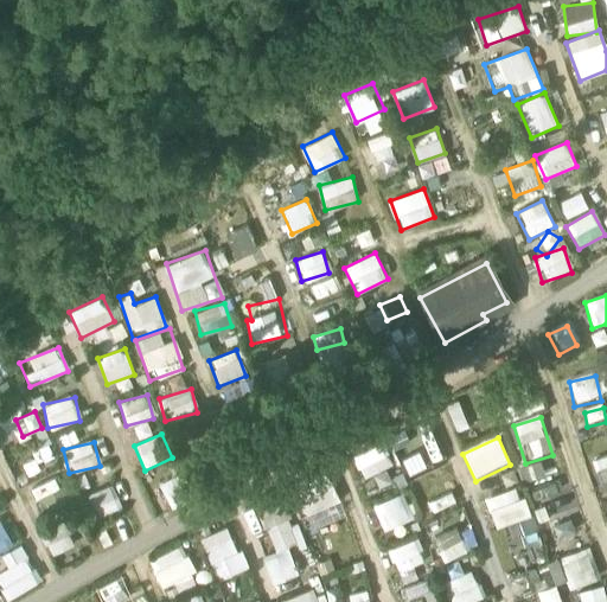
[(352,458),(362,481),(394,469),(384,446),(352,458)]
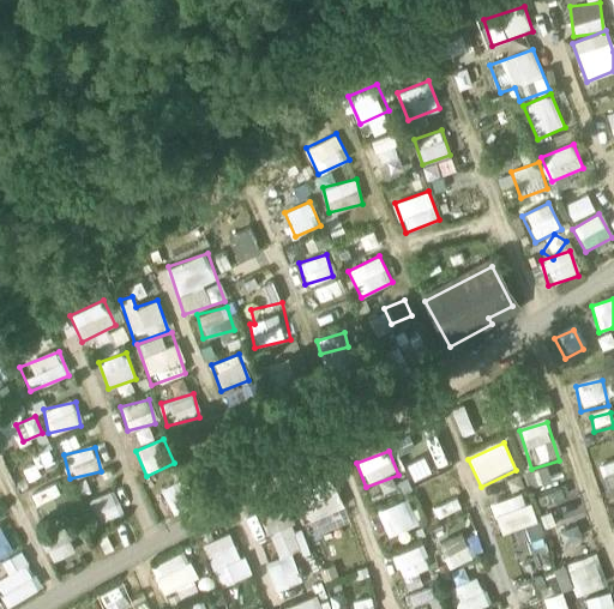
[(560,494),(553,469),(529,476),(535,501),(560,494)]
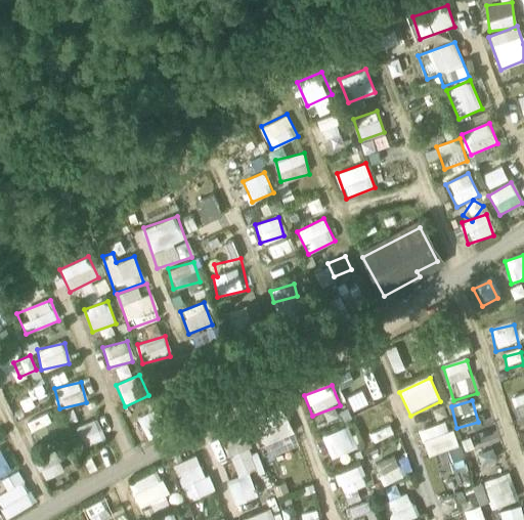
[(337,409),(322,413),(325,427),(340,423),(337,409)]
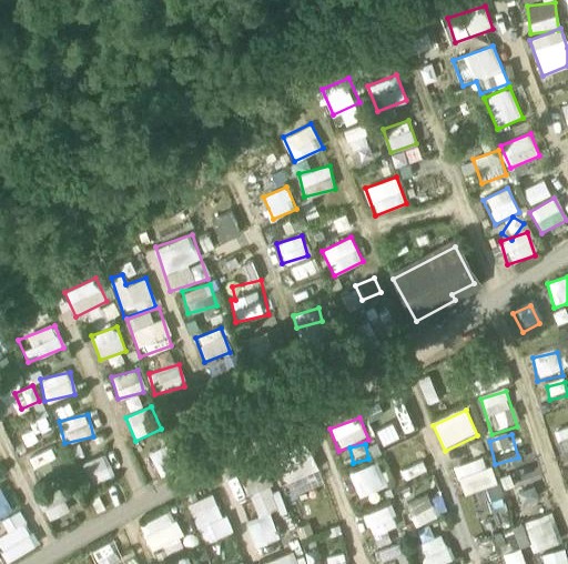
[(169,446),(149,455),(160,479),(180,470),(169,446)]
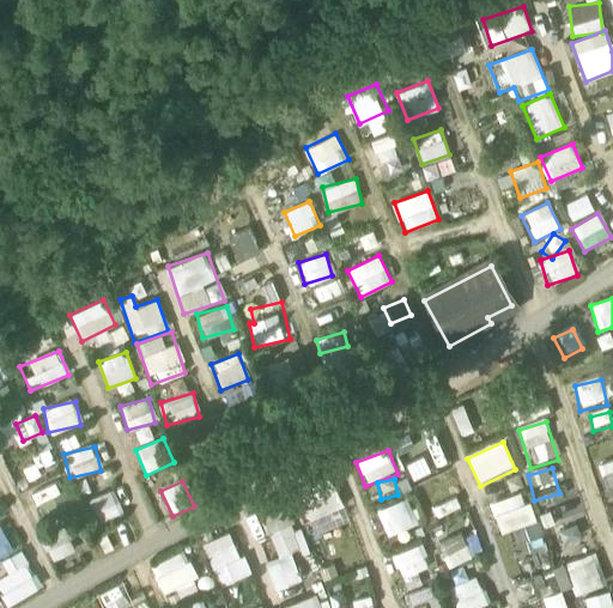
[(335,490),(299,500),(305,521),(341,510),(335,490)]
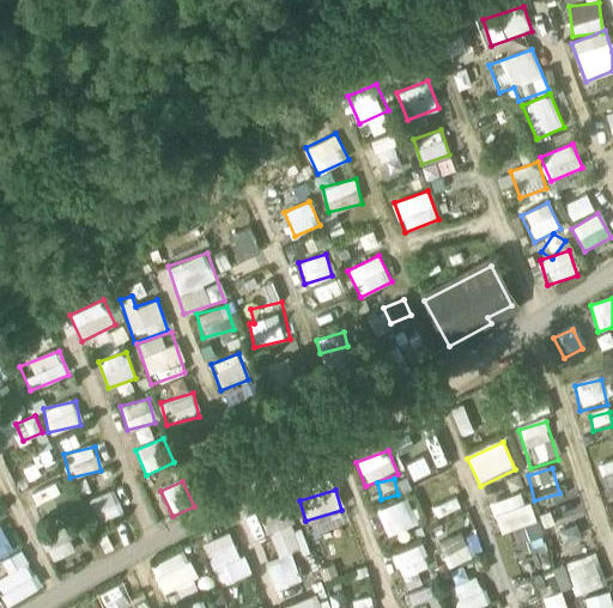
[(111,491),(87,503),(101,526),(123,514),(111,491)]
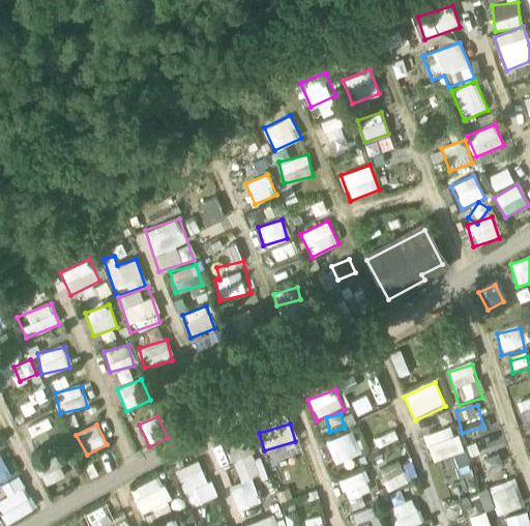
[(438,478),(467,472),(457,430),(428,436),(438,478)]
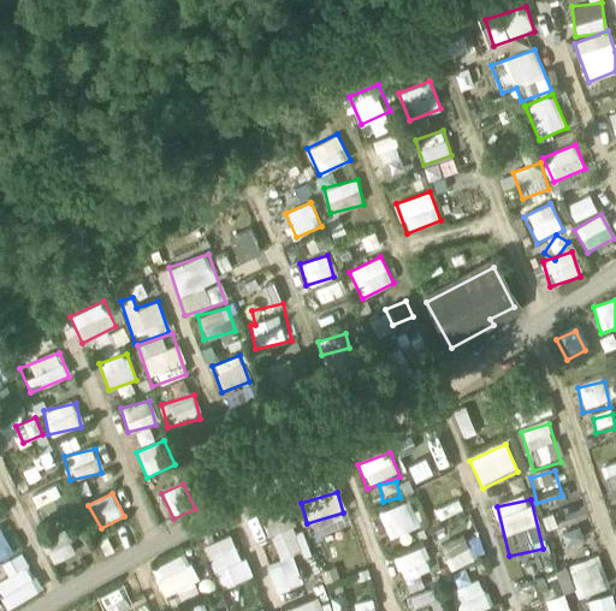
[(289,504),(260,514),(276,565),(267,568),(277,597),(303,588),(294,559),(304,556),(289,504)]
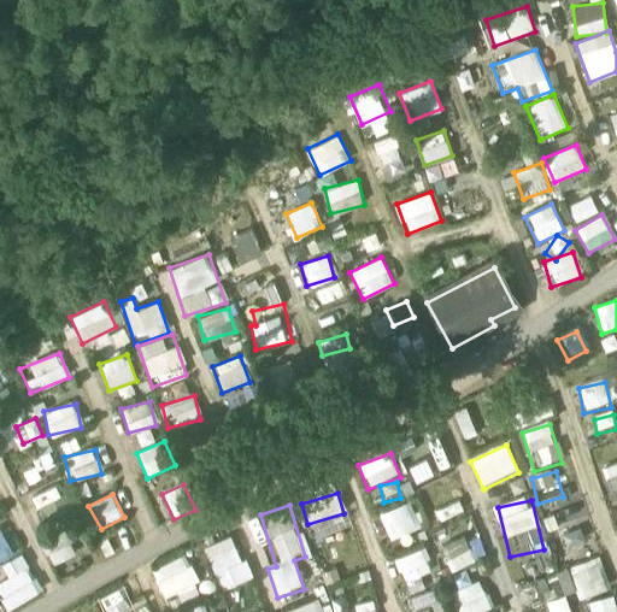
[(389,543),(421,530),(409,505),(378,518),(389,543)]
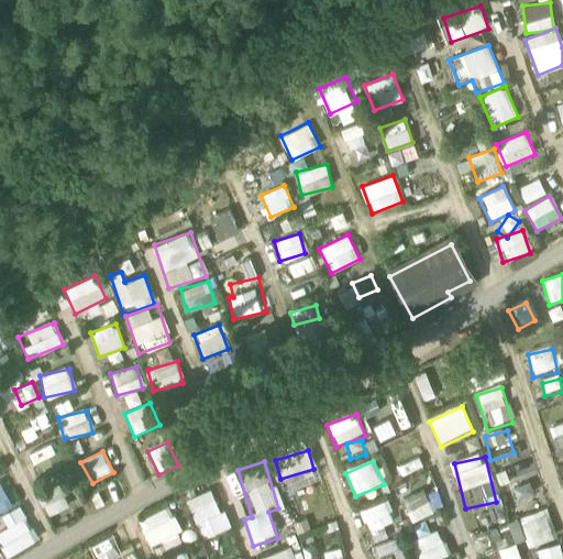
[(0,483),(0,513),(13,506),(0,483)]
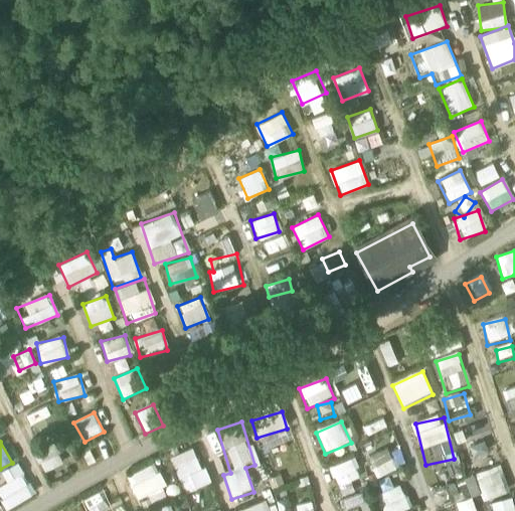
[(33,453),(42,474),(65,464),(55,443),(33,453)]
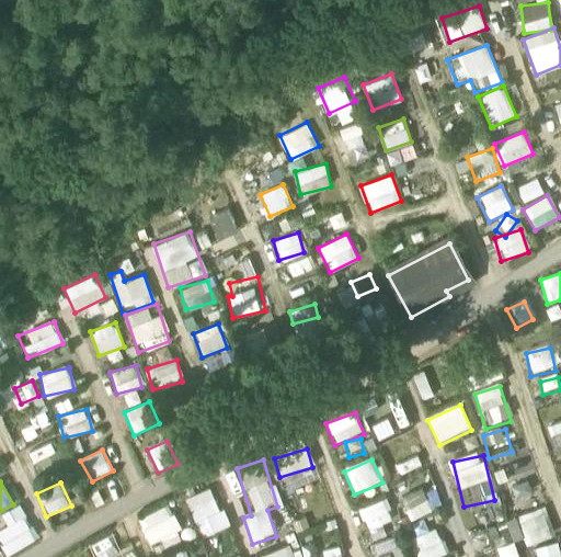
[(185,499),(201,540),(213,535),(206,518),(219,512),(210,490),(185,499)]
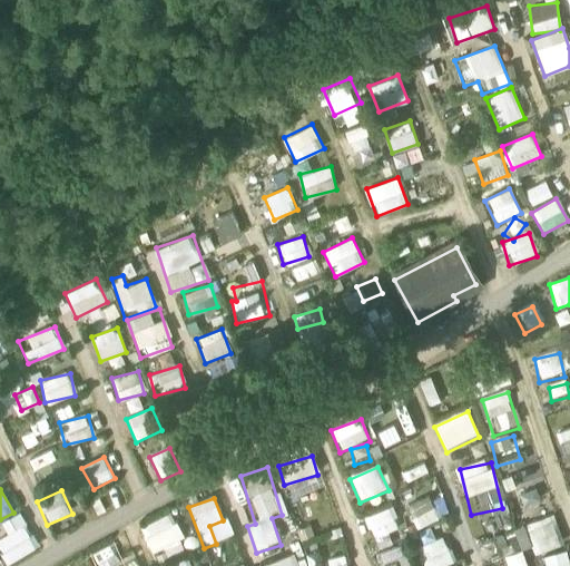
[(403,544),(391,510),(365,519),(376,553),(403,544)]
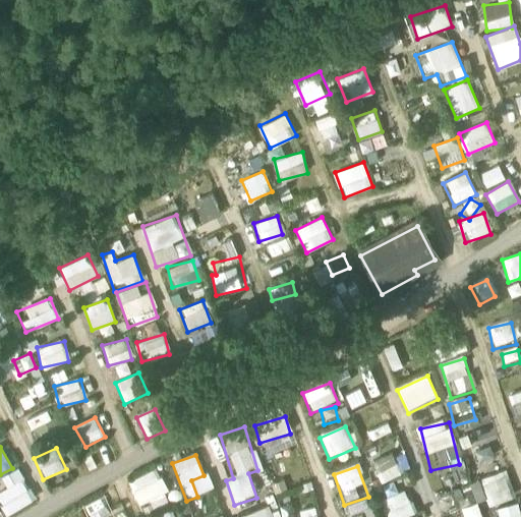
[(381,485),(401,476),(397,467),(377,476),(381,485)]
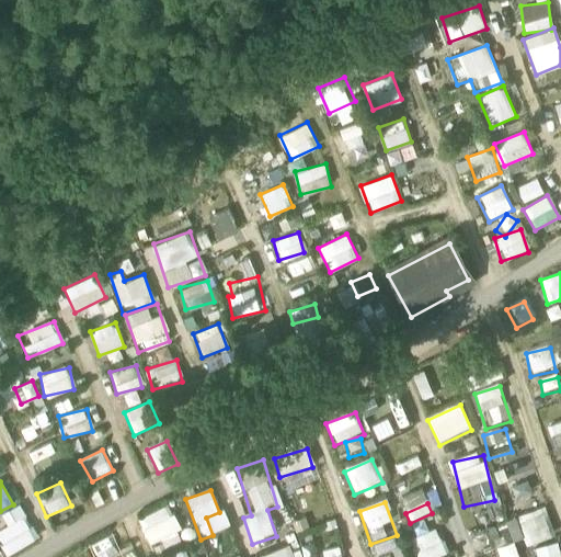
[(172,508),(139,520),(148,544),(181,532),(172,508)]
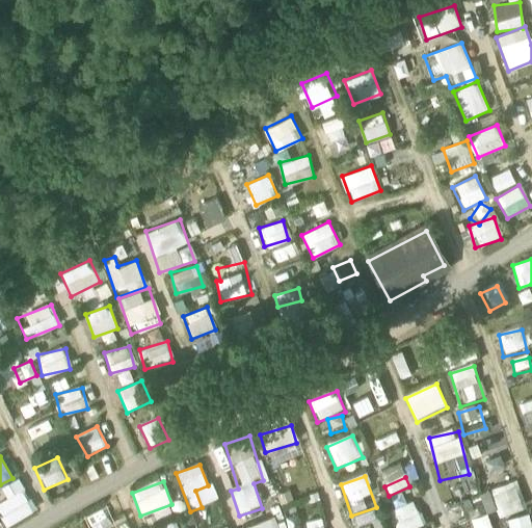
[(482,497),(491,524),(526,512),(517,485),(482,497)]
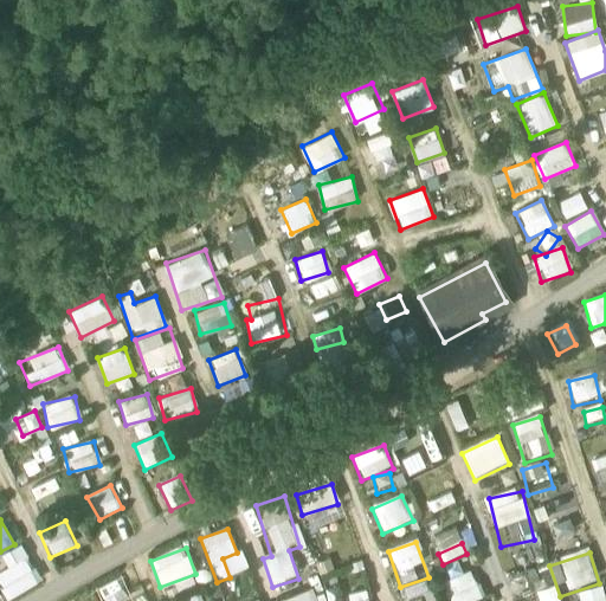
[(242,554),(225,560),(231,575),(246,569),(242,554)]
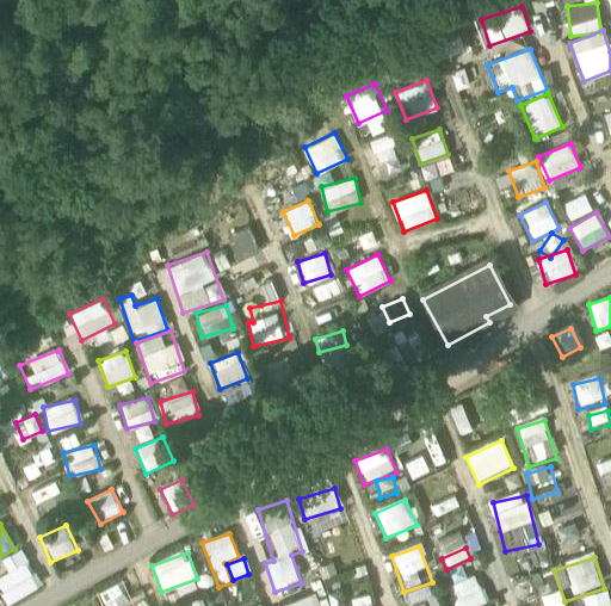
[(476,579),(448,589),(454,605),(485,605),(476,579)]
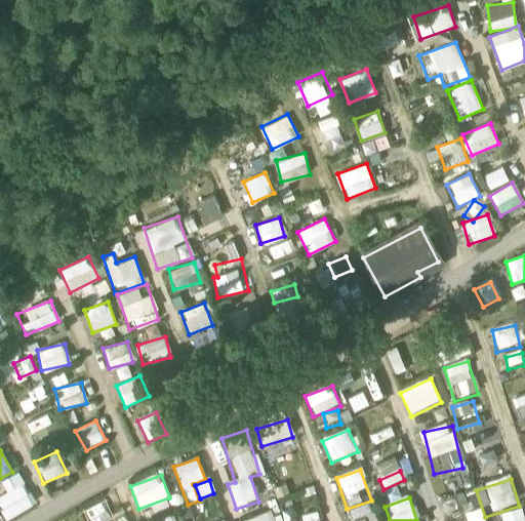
[(146,518),(169,508),(166,501),(142,511),(146,518)]
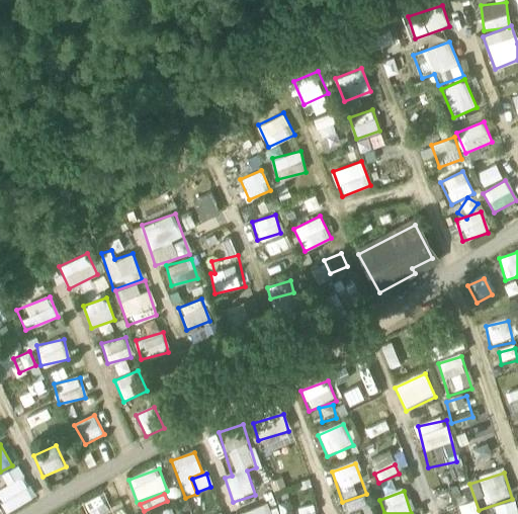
[(106,513),(99,496),(82,504),(86,513),(106,513)]
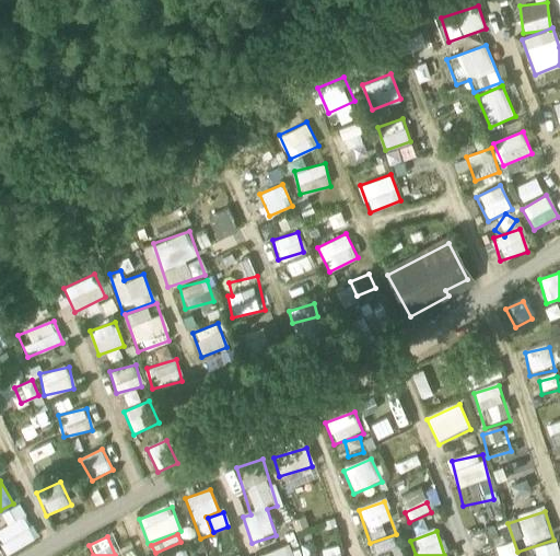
[(516,555),(513,546),(496,552),(497,555),(516,555)]
